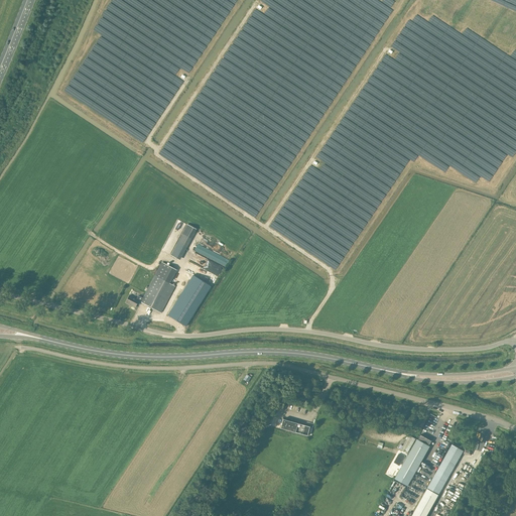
[(182,233),(170,255),(179,260),(191,238),(182,233)]
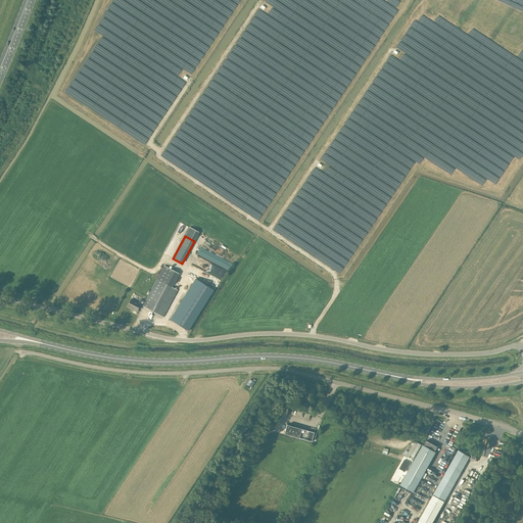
[(196,255),(229,270),(232,262),(199,248),(196,255)]
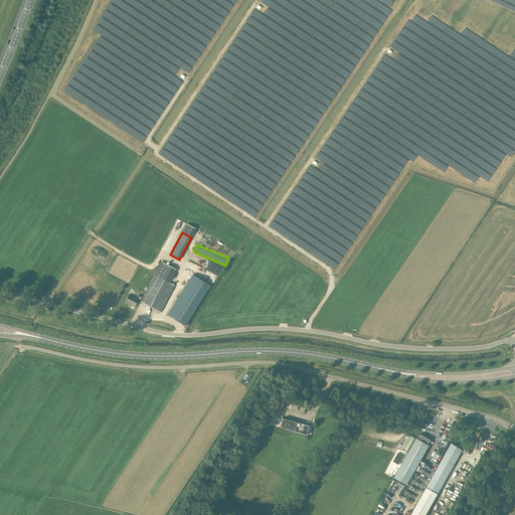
[(145,293),(144,295),(141,301),(141,302),(161,312),(175,286),(170,283),(177,270),(162,262),(155,276),(155,275),(147,291),(146,290),(145,292),(145,293)]
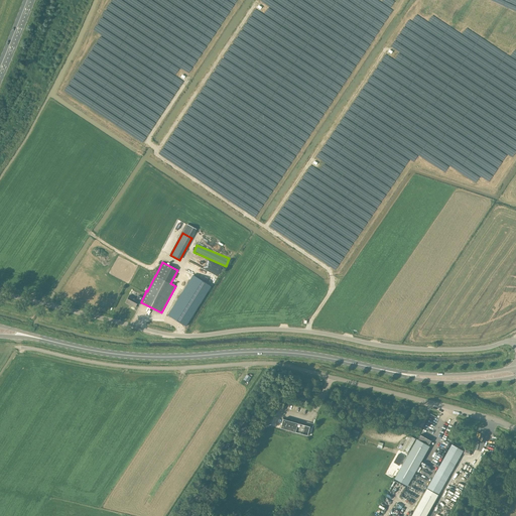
[(185,327),(211,286),(192,275),(167,315),(185,327)]
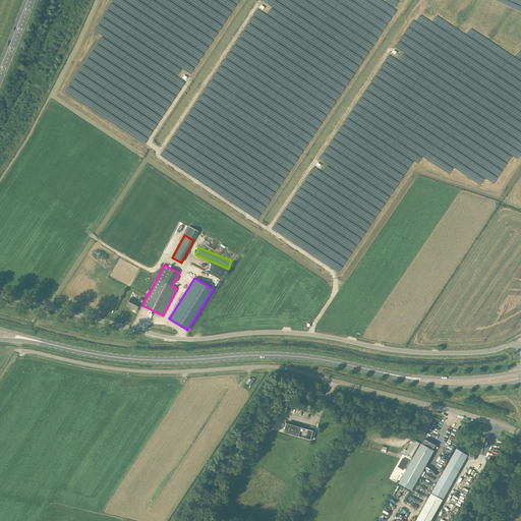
[(146,298),(141,296),(138,301),(131,298),(127,305),(136,310),(140,303),(142,304),(146,298)]
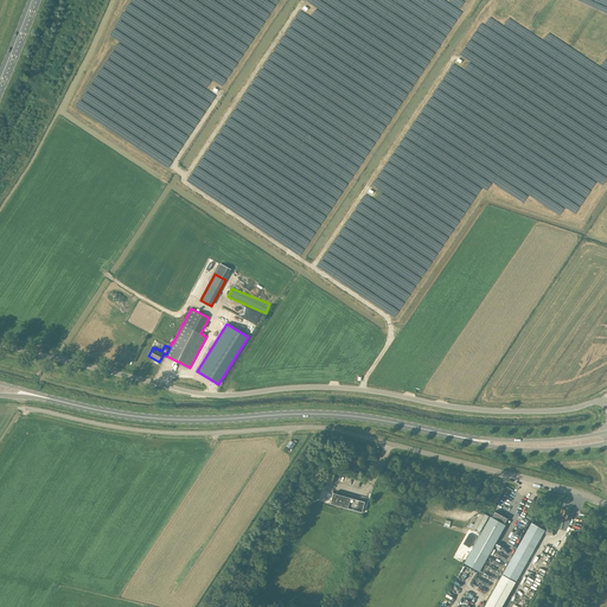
[(365,502),(333,493),(330,504),(362,512),(365,502)]
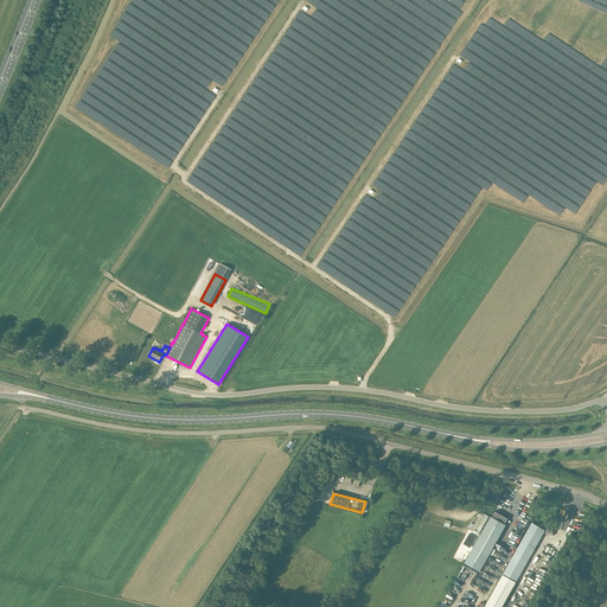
[(490,518),(464,563),(479,572),(504,526),(505,525),(504,524),(508,519),(494,511),(491,517),(490,516),(490,518)]
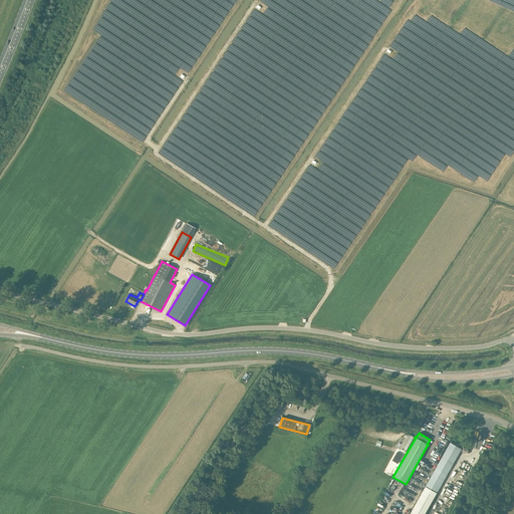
[(414,438),(408,434),(399,449),(406,452),(414,438)]
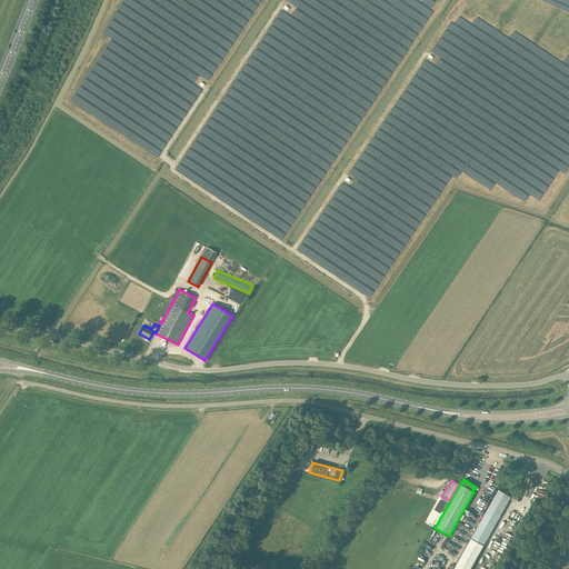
[(470,568),(510,497),(498,490),(471,539),(453,568),(470,568)]
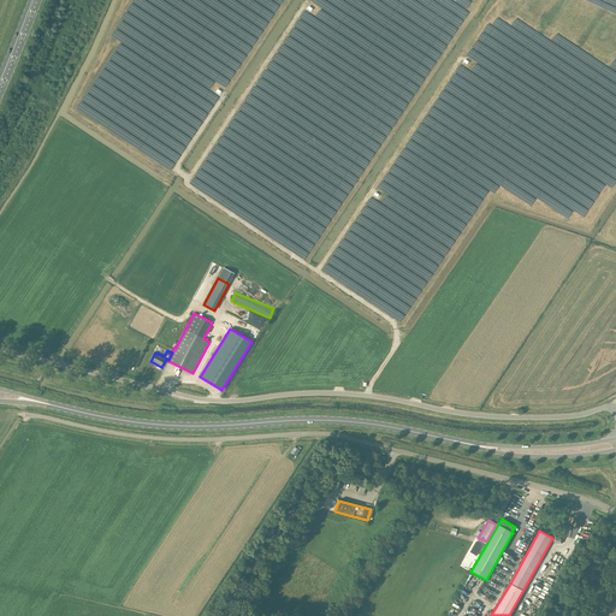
[(469,549),(475,552),(481,540),(475,537),(469,549)]
